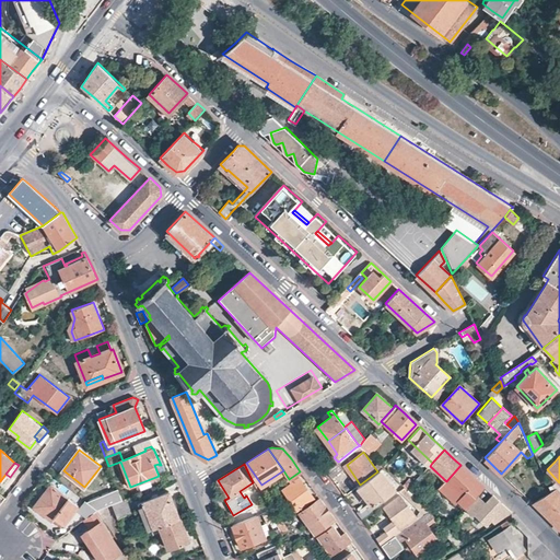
[(459,500),(467,506),(476,498),(486,488),(474,477),(461,465),(446,481),(443,485),(438,491),(442,496),(444,492),(447,496),(454,489),(462,496),(459,500)]
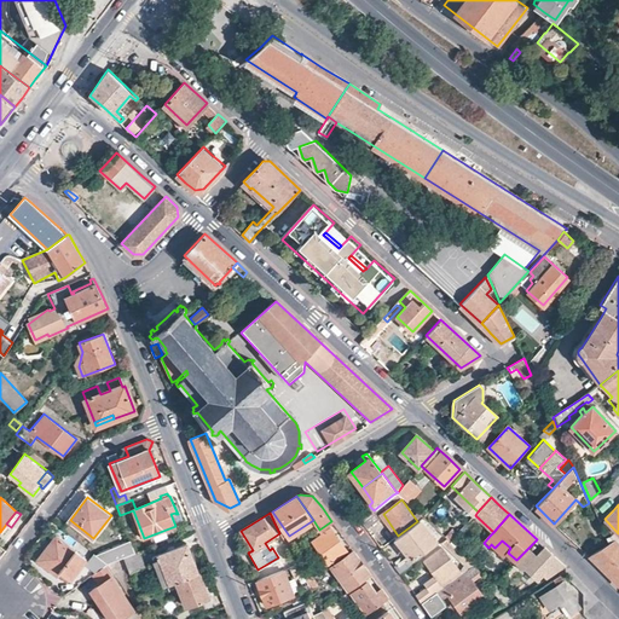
[(394,566),(399,573),(415,561),(412,557),(415,556),(416,557),(437,542),(421,519),(417,521),(398,536),(395,537),(406,551),(395,560),(397,563),(394,566)]
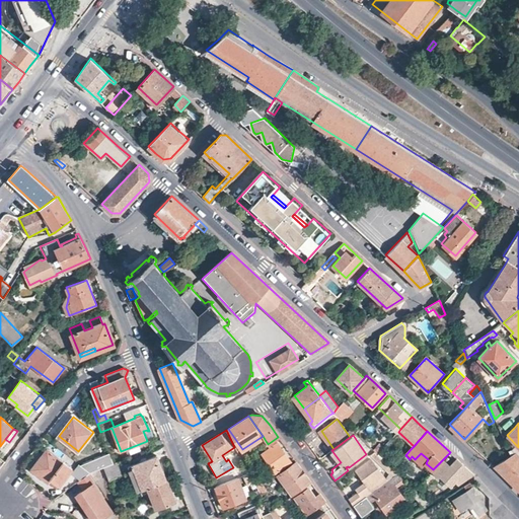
[(272,475),(274,474),(291,462),(277,442),(263,453),(273,467),(269,470),(272,475)]
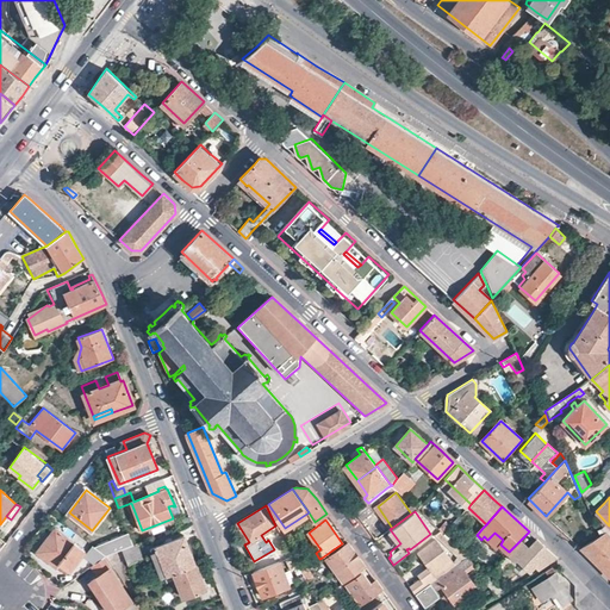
[(135,522),(126,527),(129,534),(134,545),(137,543),(147,540),(143,533),(139,534),(135,522)]
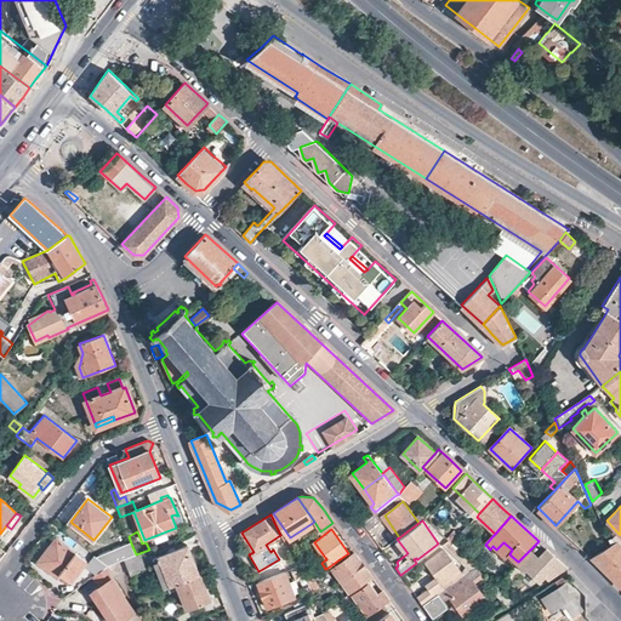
[(87,562),(57,537),(39,562),(58,579),(60,577),(68,584),(70,581),(72,582),(87,562)]
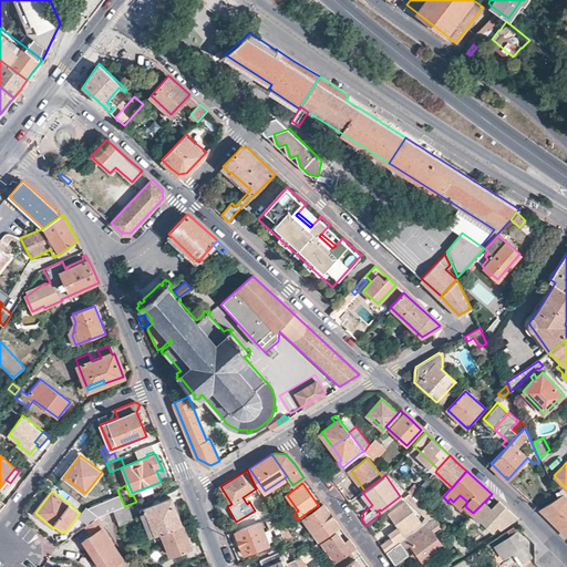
[(560,491),(556,493),(558,497),(540,508),(558,526),(566,534),(566,500),(565,497),(564,497),(563,496),(563,495),(560,491)]
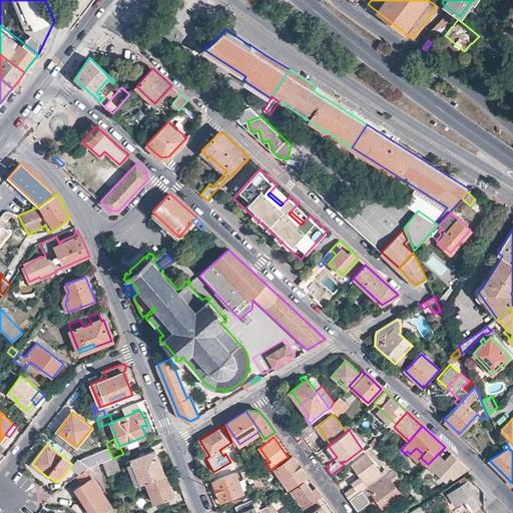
[(384,474),(392,468),(388,464),(374,450),(370,446),(366,449),(386,469),(385,470),(383,472),(382,472),(381,473),(368,455),(353,467),(361,477),(367,486),(384,474)]
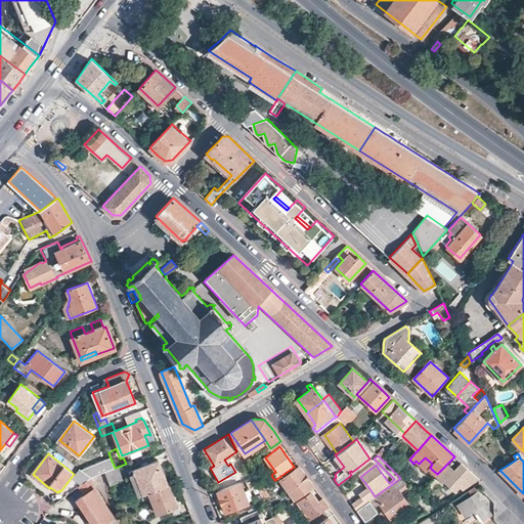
[(244,463),(246,467),(255,461),(252,456),(244,463)]
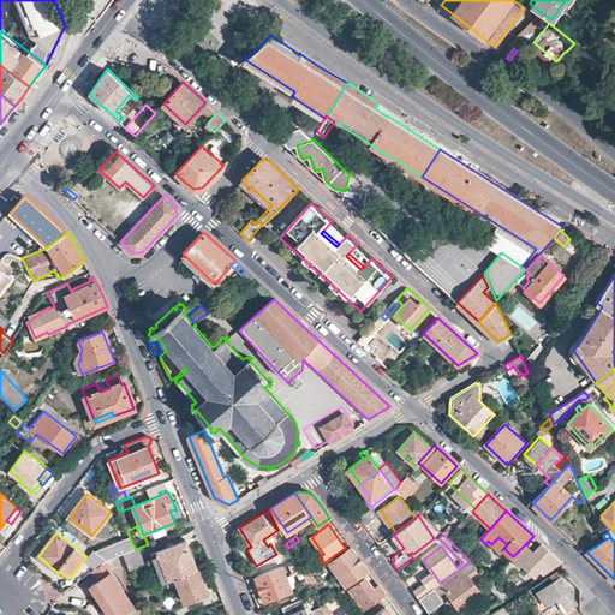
[(135,549),(130,538),(97,553),(107,561),(108,560),(125,554),(135,549)]
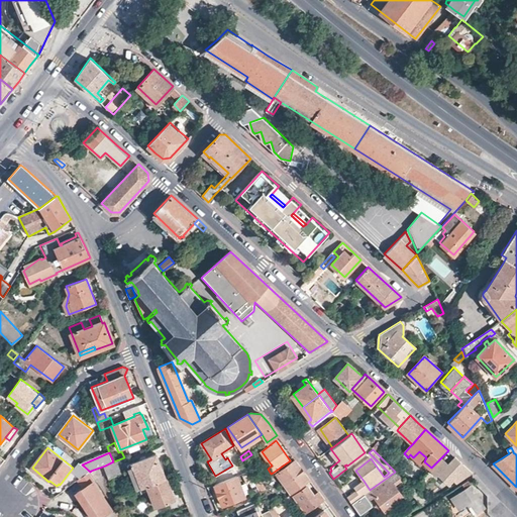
[(128,464),(137,489),(148,485),(166,478),(157,453),(128,464)]
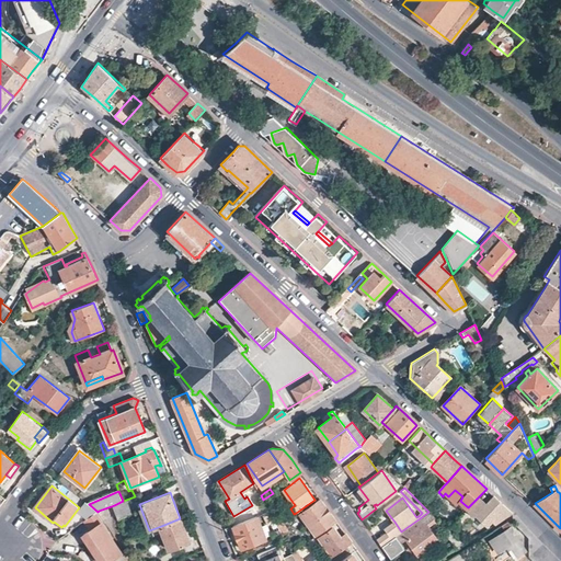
[(501,502),(493,495),(484,505),(477,499),(468,507),(467,510),(474,517),(476,515),(489,526),(500,515),(503,519),(512,513),(501,502)]
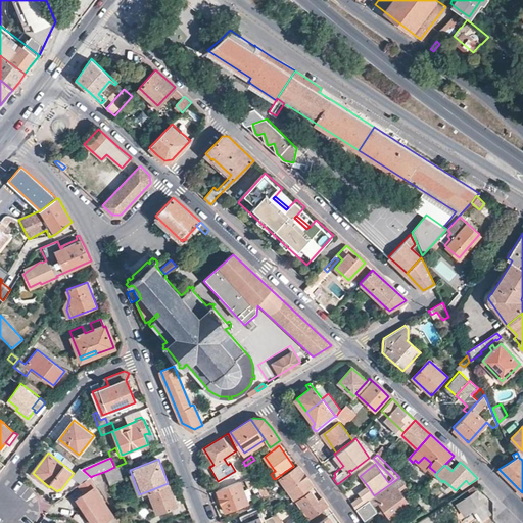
[(117,466),(114,467),(106,471),(108,478),(110,482),(122,477),(117,466)]
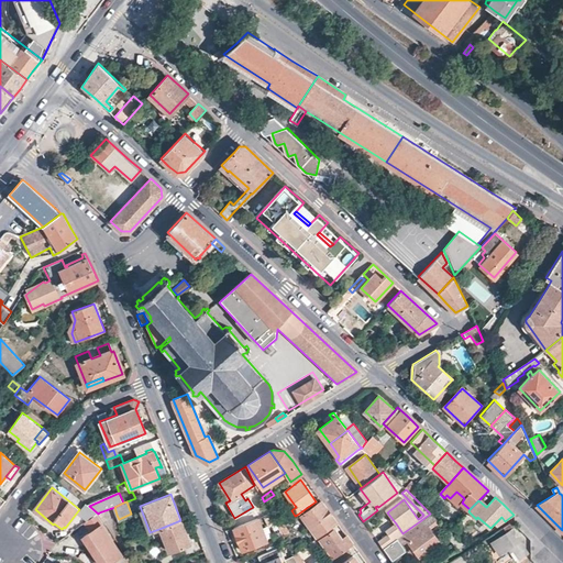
[(318,537),(338,522),(329,510),(322,501),(302,515),(318,537)]
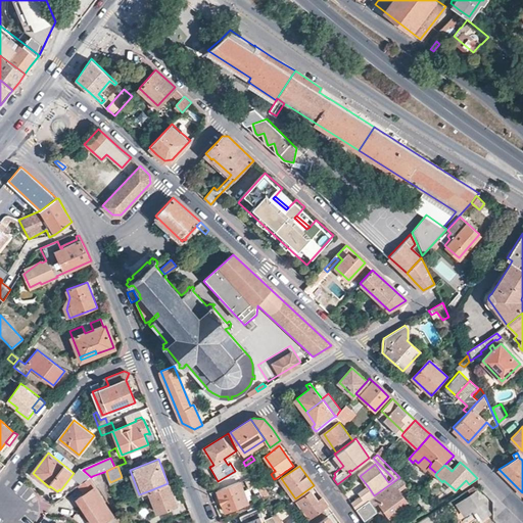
[(91,477),(83,470),(80,468),(73,477),(82,483),(91,477)]
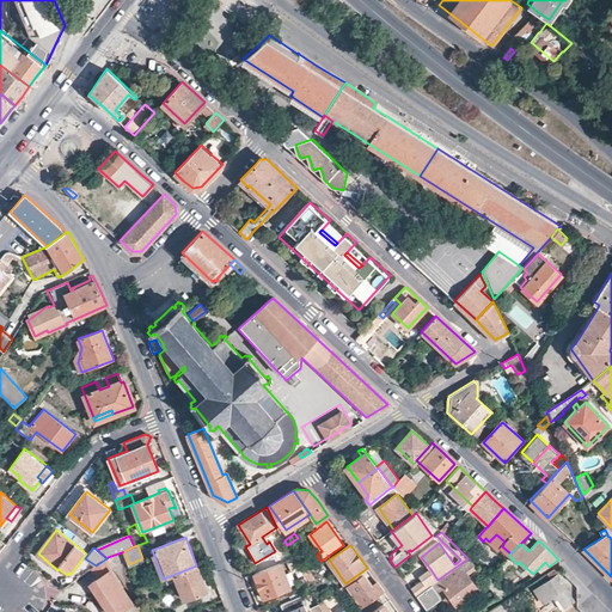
[(127,560),(124,551),(108,557),(114,567),(127,560)]
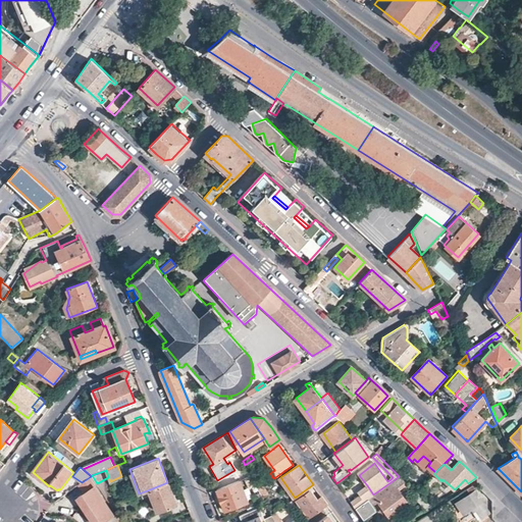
[(92,475),(91,476),(82,482),(79,484),(84,492),(79,497),(94,521),(100,521),(113,513),(95,485),(97,483),(92,475)]
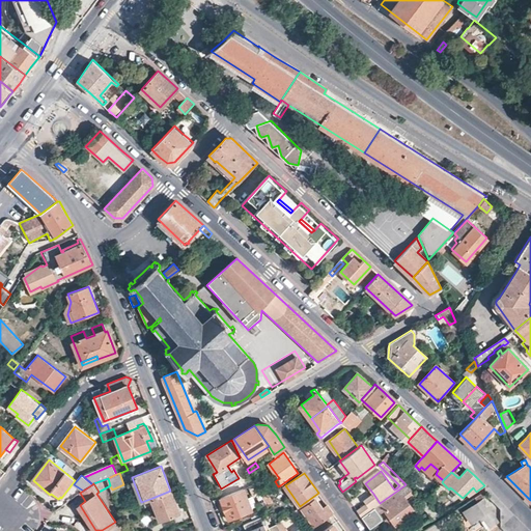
[(262,512),(269,509),(267,505),(263,499),(259,493),(258,490),(255,484),(248,486),(262,512)]
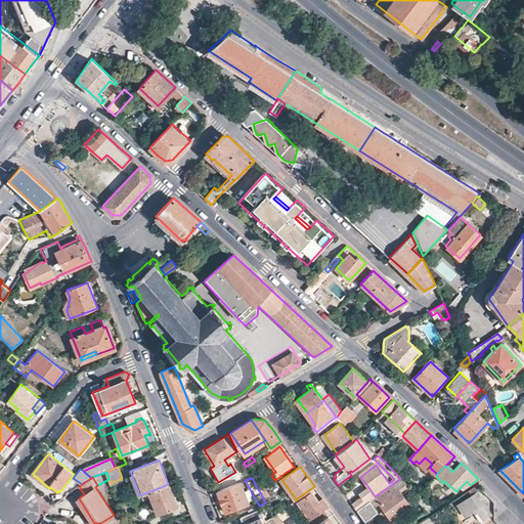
[(247,506),(238,483),(216,491),(225,514),(247,506)]
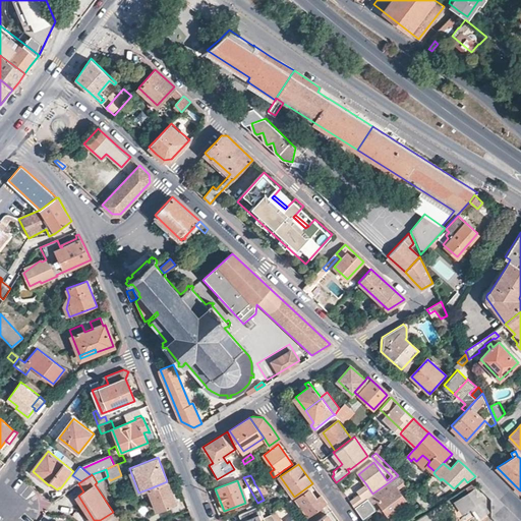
[(258,489),(264,485),(261,480),(254,483),(258,489)]
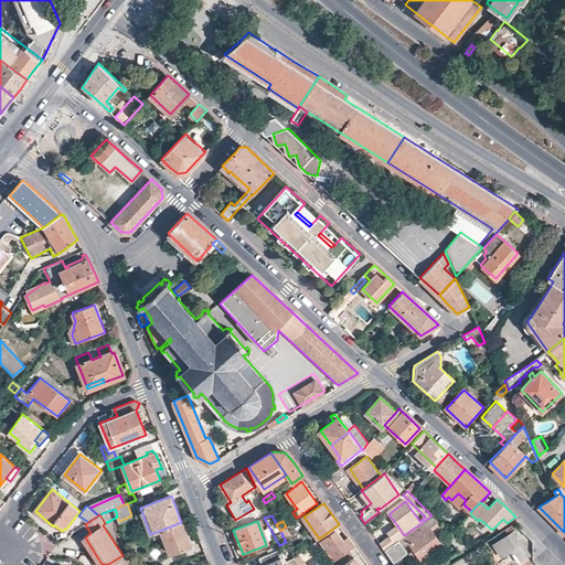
[(190,545),(181,522),(162,530),(171,552),(190,545)]
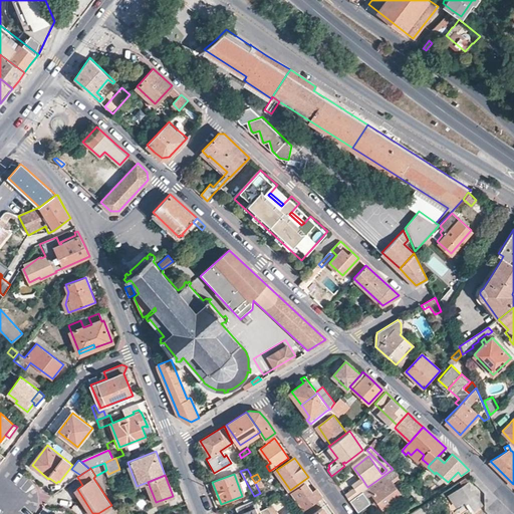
[(401,496),(384,475),(367,487),(362,491),(366,495),(369,496),(372,493),(376,499),(374,500),(374,502),(376,505),(378,505),(380,503),(384,509),(401,496)]
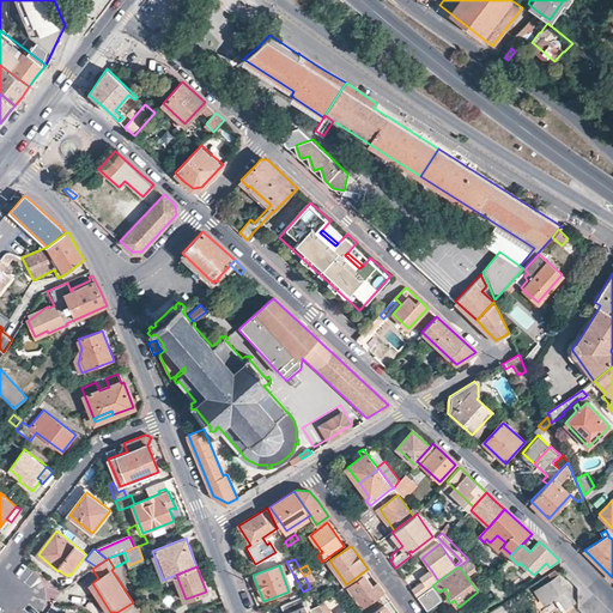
[(417,598),(432,586),(438,581),(431,570),(420,577),(423,581),(412,590),(417,598)]
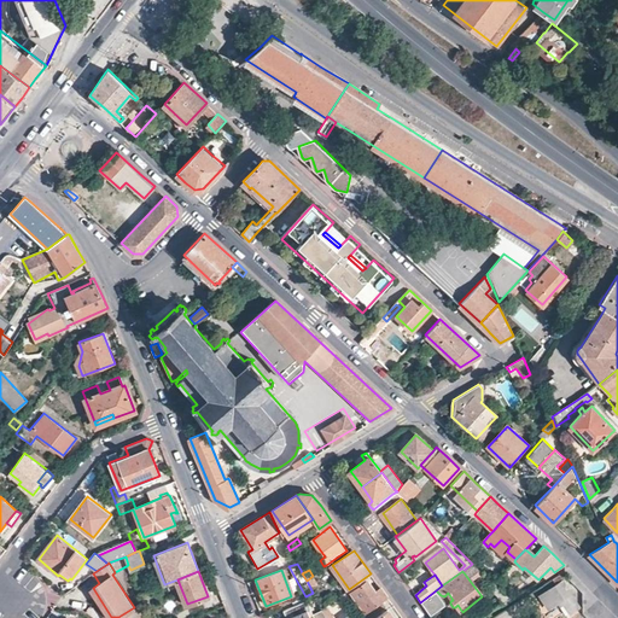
[(316,583),(313,576),(307,581),(310,588),(316,583)]
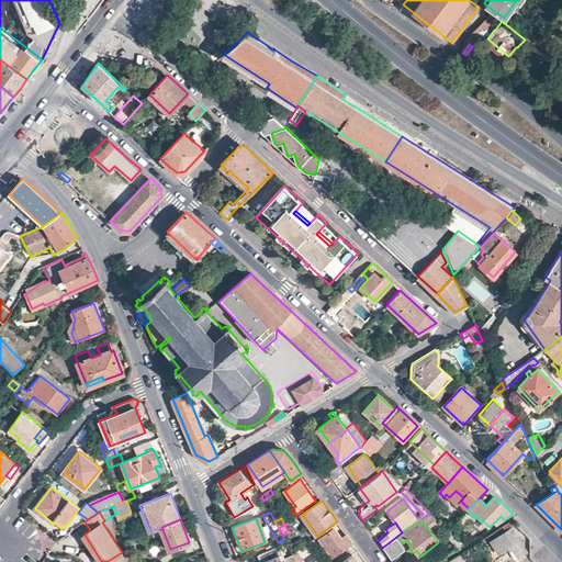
[(333,557),(352,542),(346,534),(340,538),(332,528),(319,537),(333,557)]
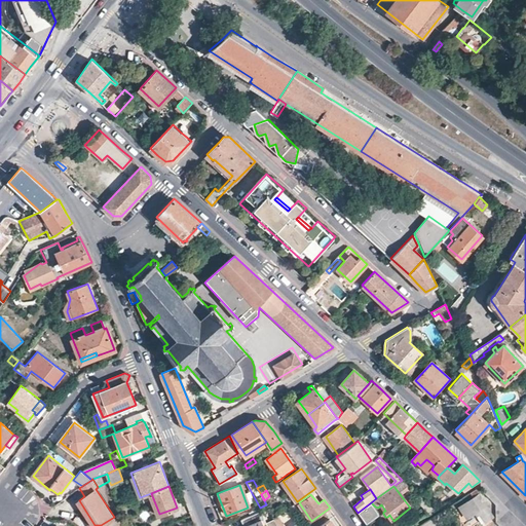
[(487,506),(480,494),(460,506),(466,518),(475,513),(477,515),(480,513),(485,521),(492,516),(487,506)]
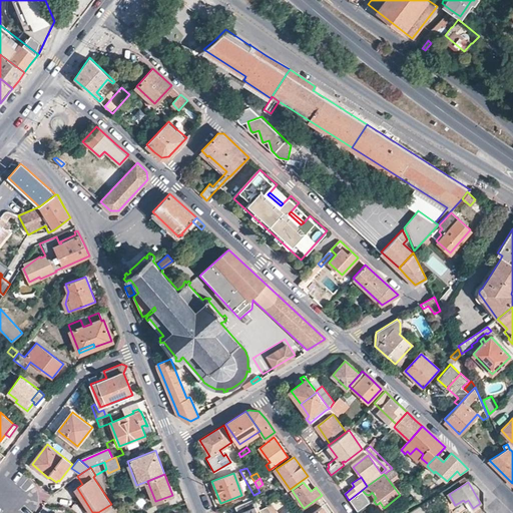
[(45,488),(37,491),(41,500),(48,497),(45,488)]
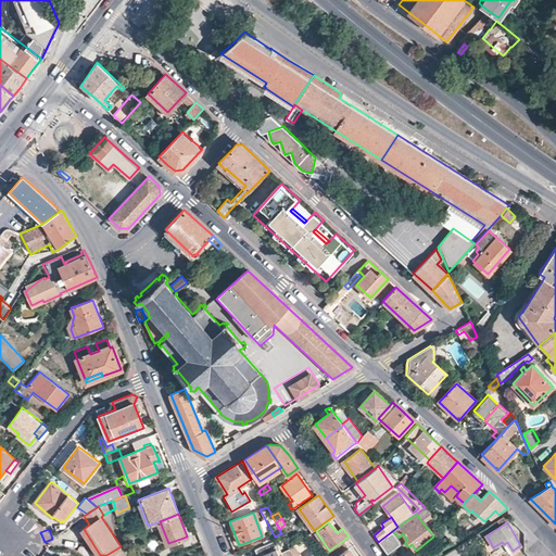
[(378,542),(388,554),(400,544),(399,541),(392,531),(378,542)]
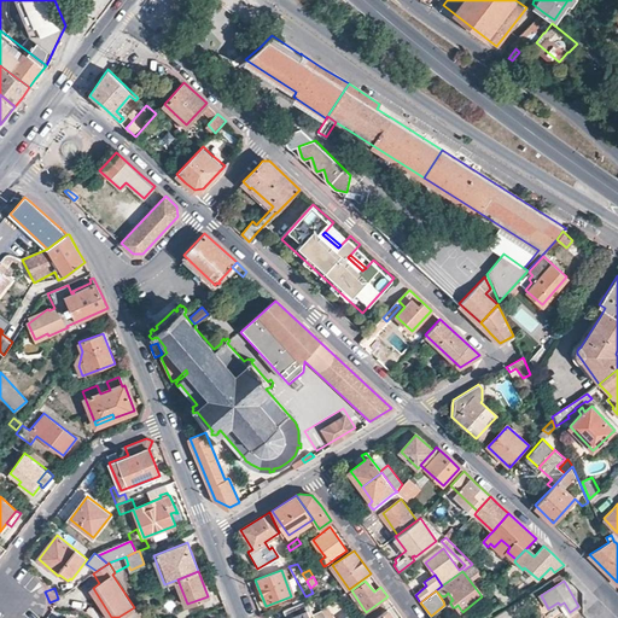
[(315,617),(309,602),(285,611),(287,617),(315,617)]
